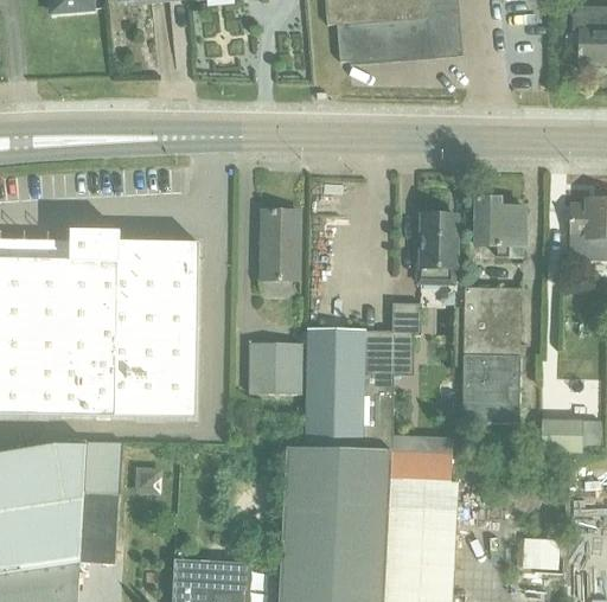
[(51,0),(52,11),(95,7),(94,0),(51,0)]
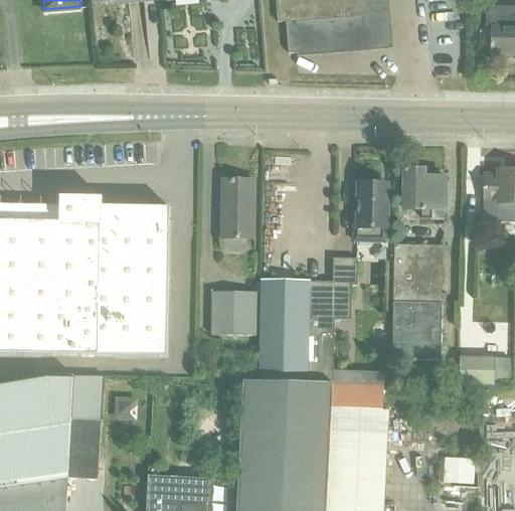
[(290,51),(388,42),(384,0),(277,0),(279,20),(287,19),(290,51)]
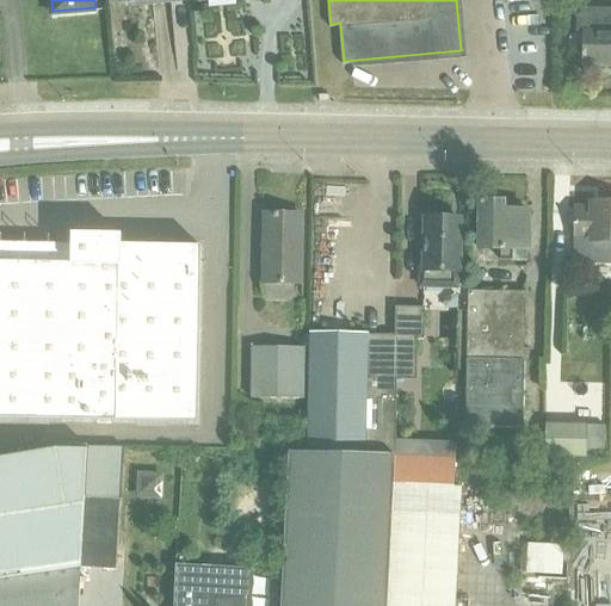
[(610,5),(580,5),(579,25),(585,25),(585,61),(610,61),(610,5)]
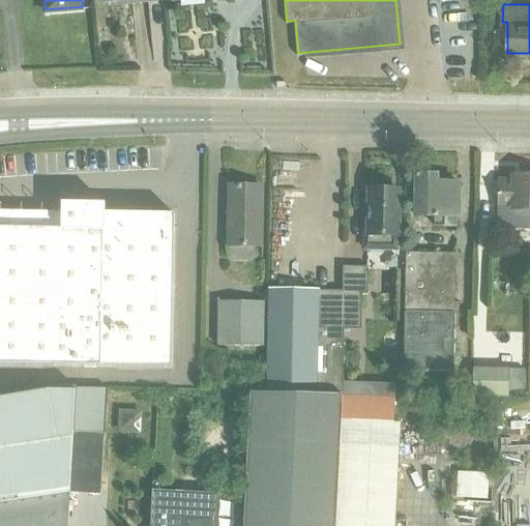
[(442,213),(458,214),(459,180),(437,179),(437,173),(417,173),(416,213),(435,214),(435,223),(441,223),(442,213)]
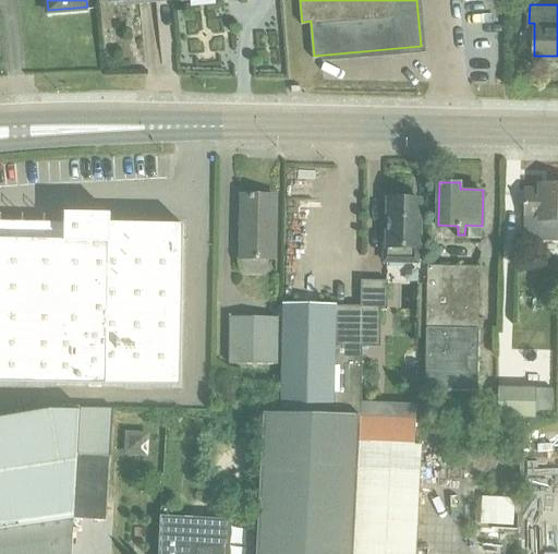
[(541,192),(525,192),(525,206),(525,217),(525,237),(557,237),(557,182),(541,183),(541,192)]
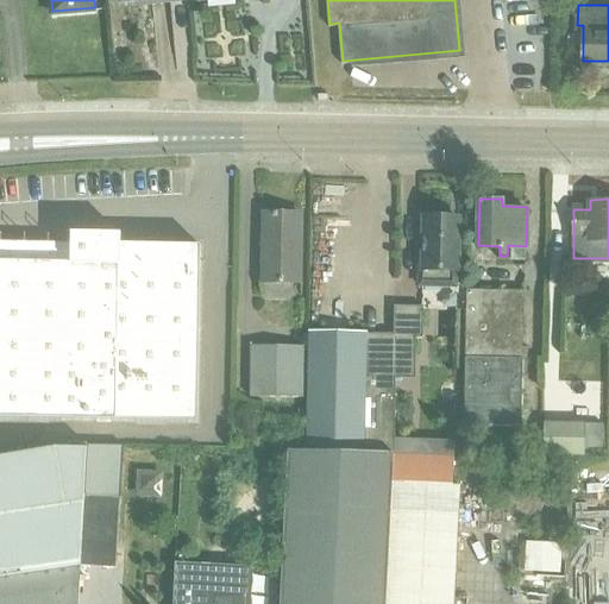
[(263,280),(299,280),(300,211),(263,211),(263,280)]
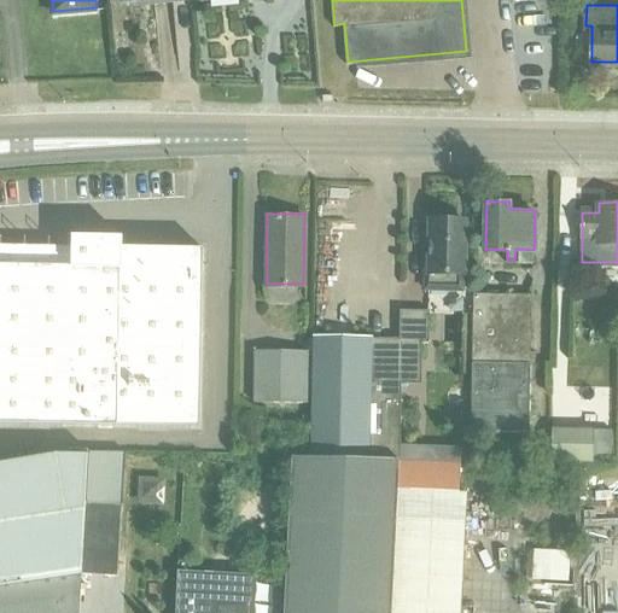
[(423,287),(464,287),(464,217),(430,217),(430,252),(424,252),(423,287)]
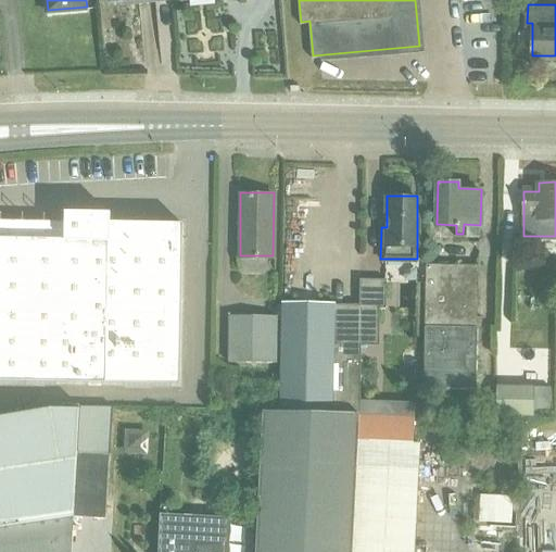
[(0,378),(179,383),(184,222),(173,221),(173,229),(110,228),(111,211),(65,210),(64,237),(0,235),(0,378)]
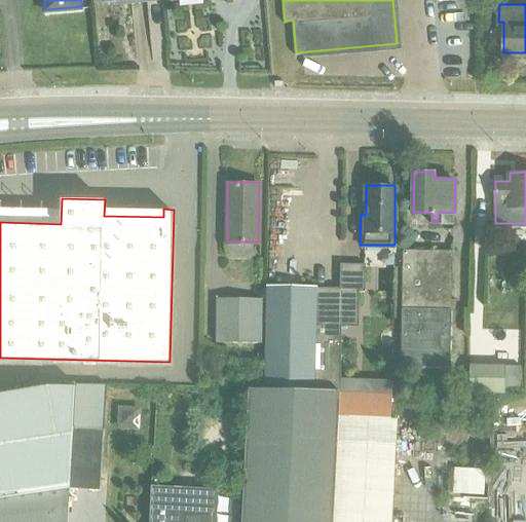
[(450,366),(452,249),(403,248),(400,366),(450,366)]
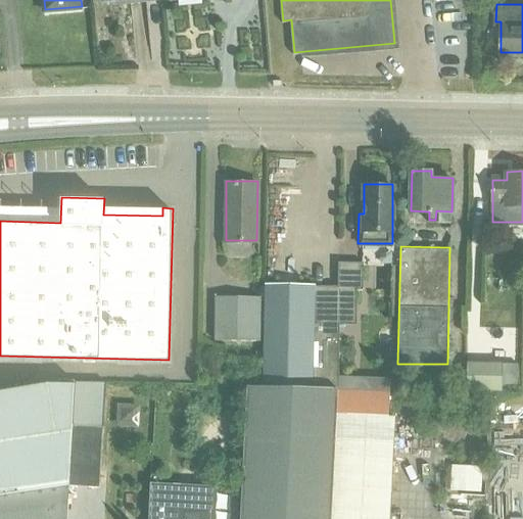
[(355,313),(355,287),(361,288),(362,263),(338,262),(337,285),(338,285),(337,313),(338,313),(338,320),(355,321),(355,313)]
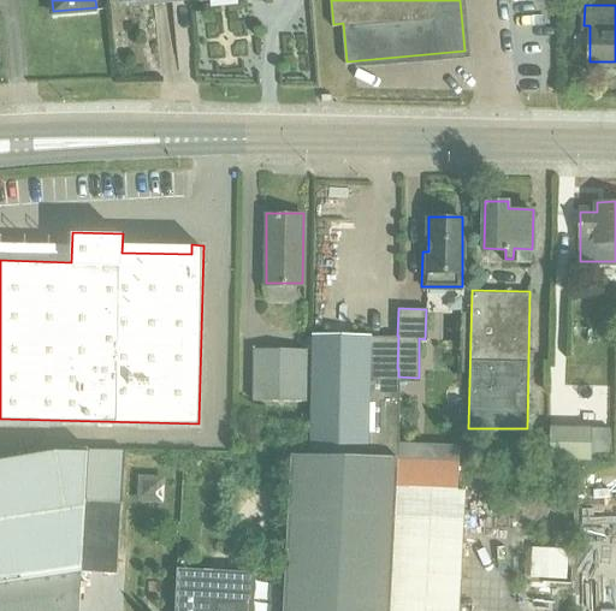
[(396,456),(398,377),(398,368),(397,368),(398,336),(397,336),(312,334),(311,408),(311,455),(396,456)]
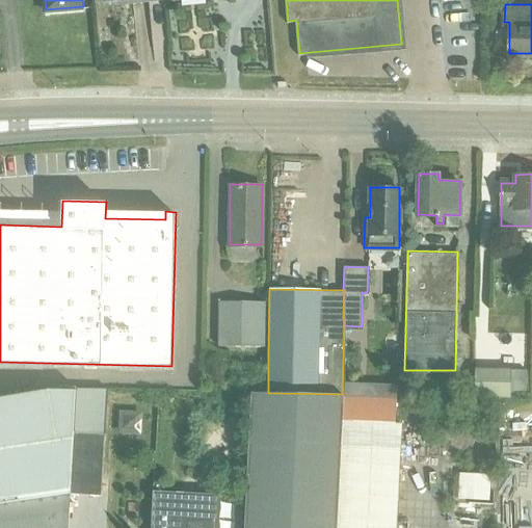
[(264,345),(265,301),(219,300),(218,344),(264,345)]
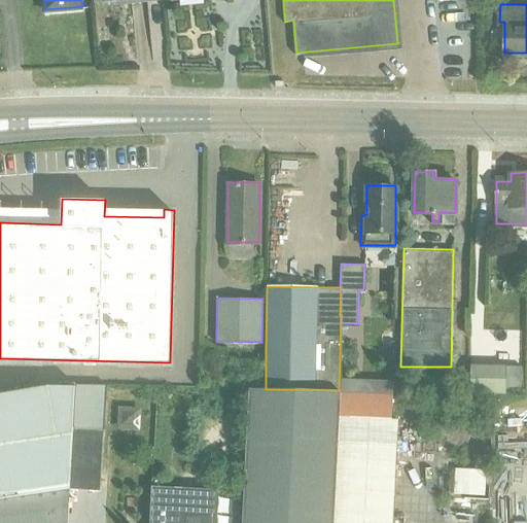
[(506,391),(506,364),(471,364),(470,391),(506,391)]
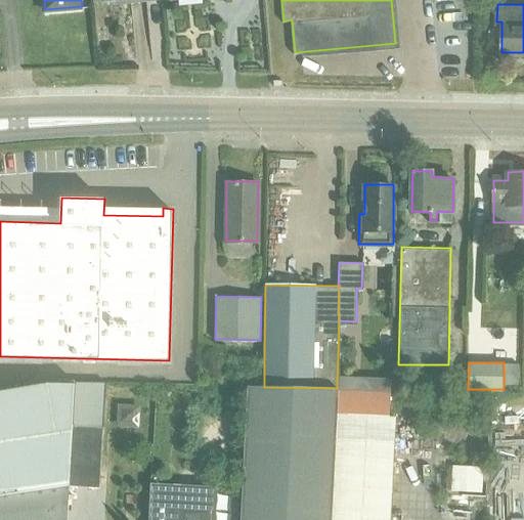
[(47,380),(0,387),(0,441),(73,431),(76,380),(75,380),(47,380)]
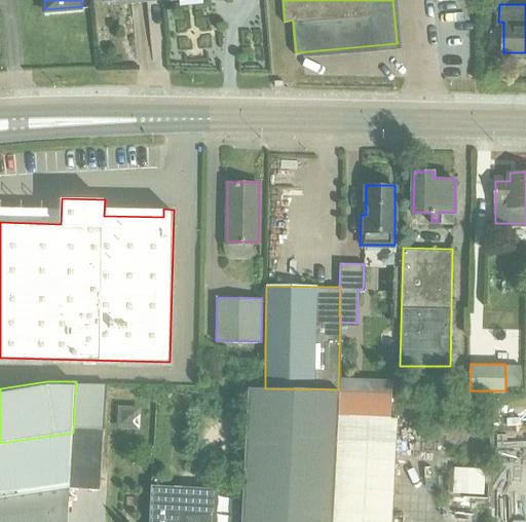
[(73,433),(70,486),(100,488),(107,382),(76,381),(73,433)]
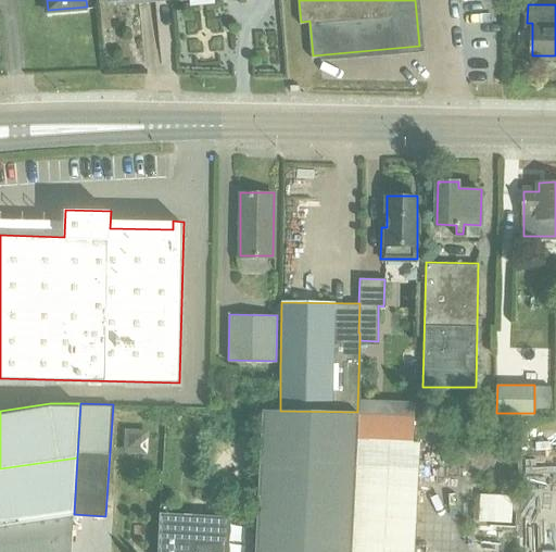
[(351,551),(357,439),(357,412),(280,411),(263,411),(258,551),(351,551)]
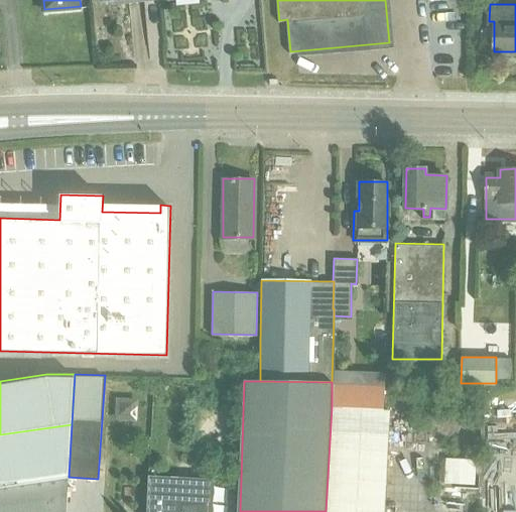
[(335,381),(334,405),(383,407),(384,383),(335,381)]
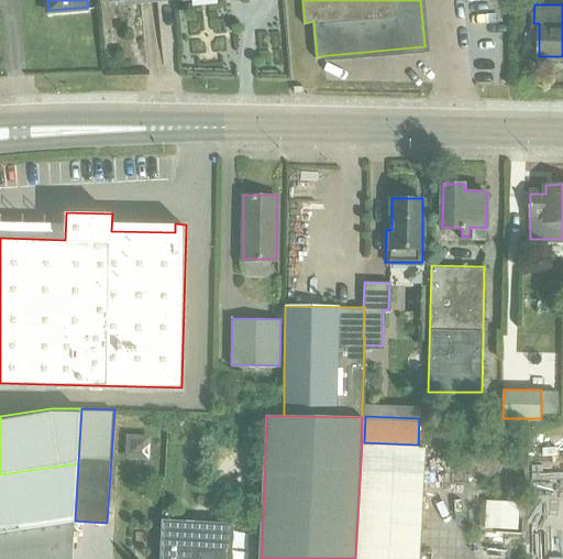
[(150,457),(151,430),(127,430),(125,456),(150,457)]
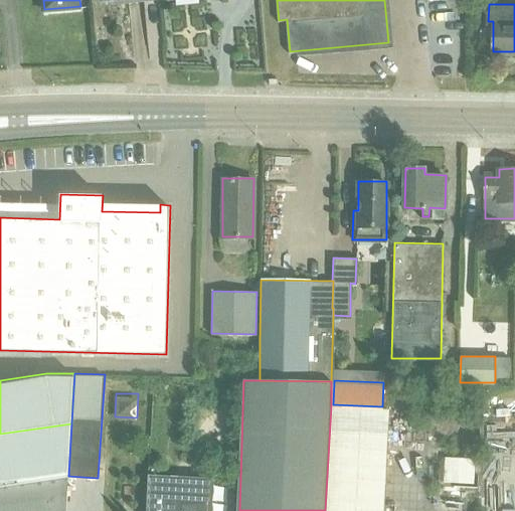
[(386,510),(392,409),(331,406),(325,510),(386,510)]
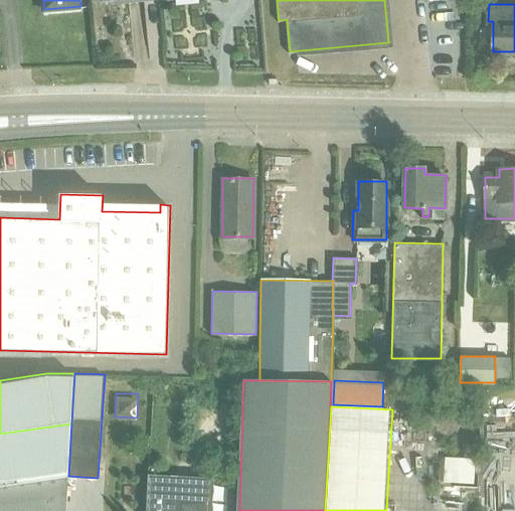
[(0,487),(67,477),(71,423),(0,434),(0,487)]
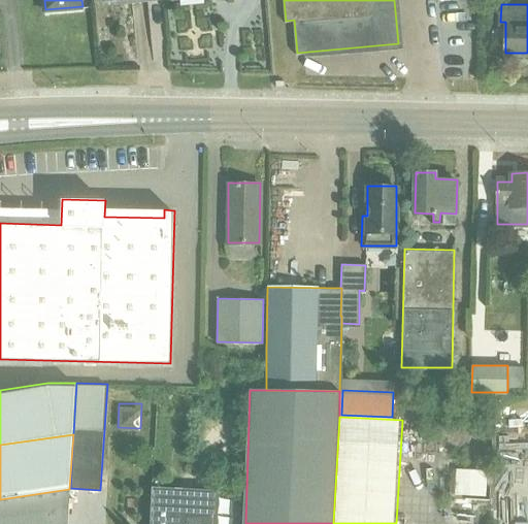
[(457,468),(456,492),(486,494),(487,470),(457,468)]
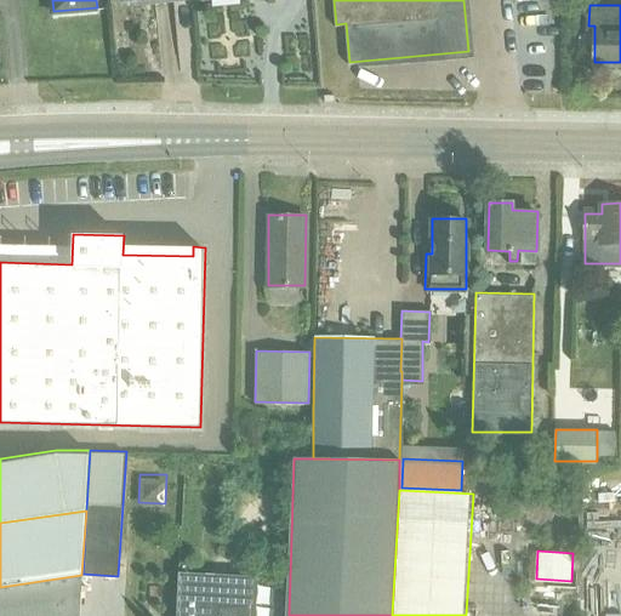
[(254,615),(256,575),(191,571),(192,562),(180,562),(176,615),(254,615)]
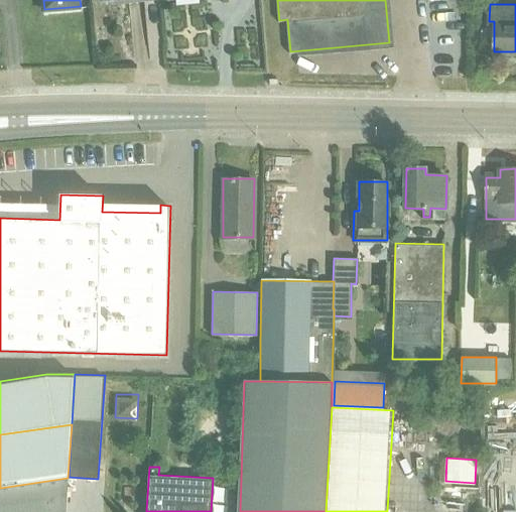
[(66,511),(68,478),(0,488),(0,511),(66,511)]
